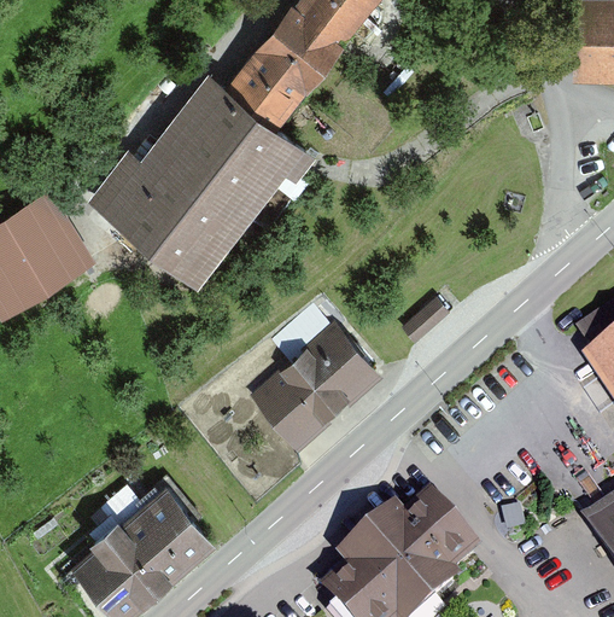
[(280,116),(374,0),(298,0),(234,79),(280,116)]
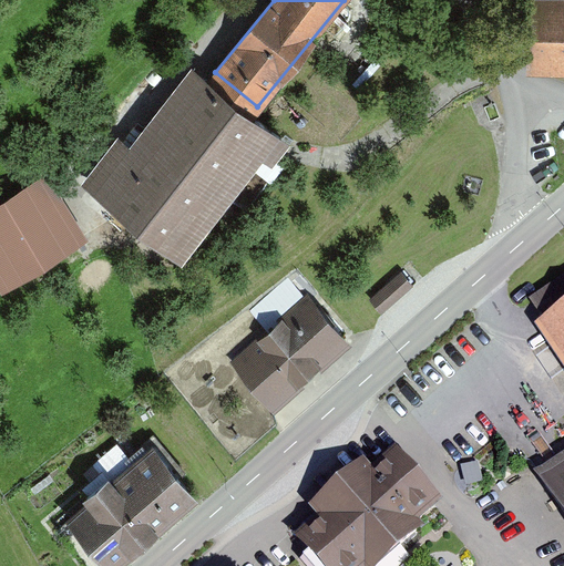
[(563,0),(521,0),(520,75),(563,76),(563,0)]
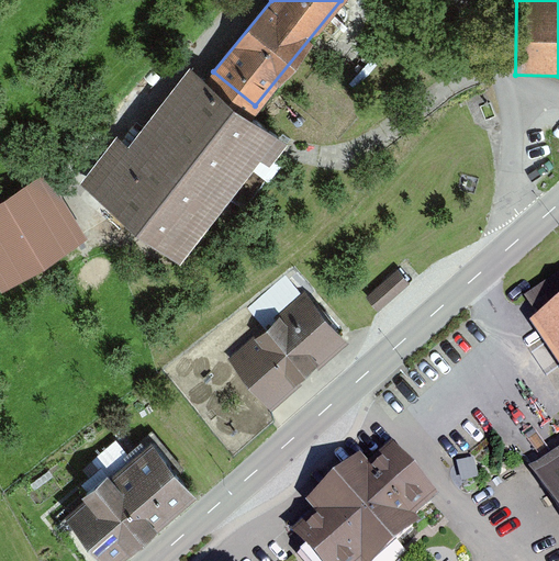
[(280,143),(185,65),(87,183),(182,261),(280,143)]
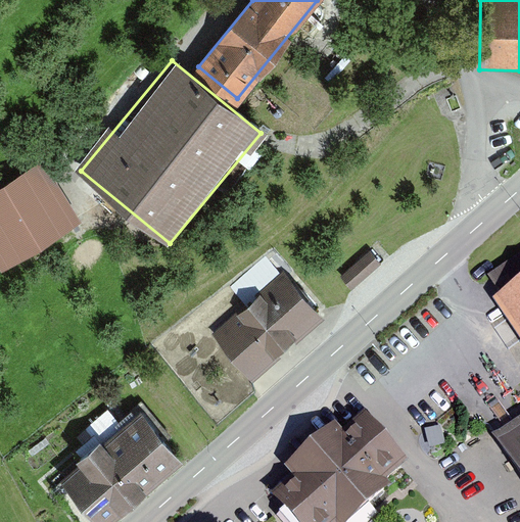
[(0,267),(78,221),(43,161),(0,186),(0,267)]
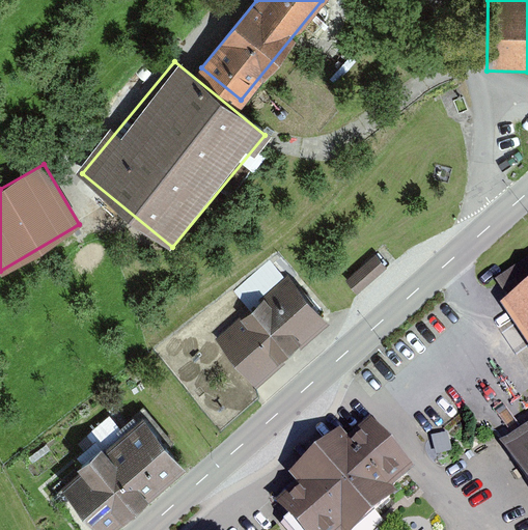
[(356,295),(384,271),(373,258),(345,283),(356,295)]
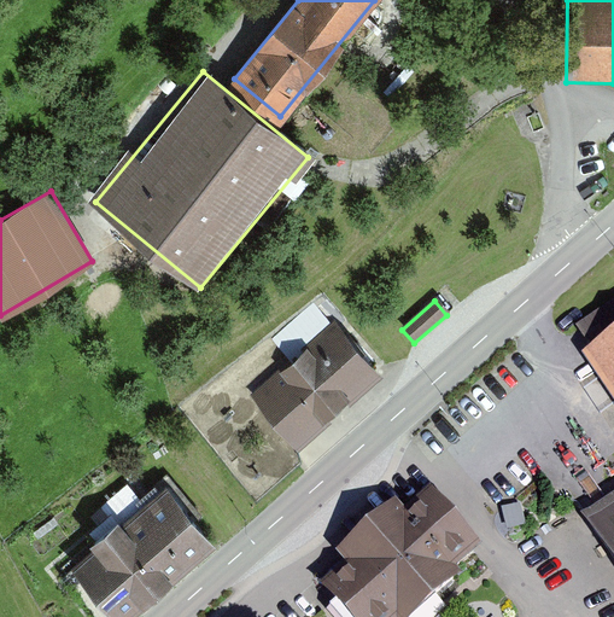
[(613,406),(613,307),(580,330),(594,349),(582,358),(613,406)]
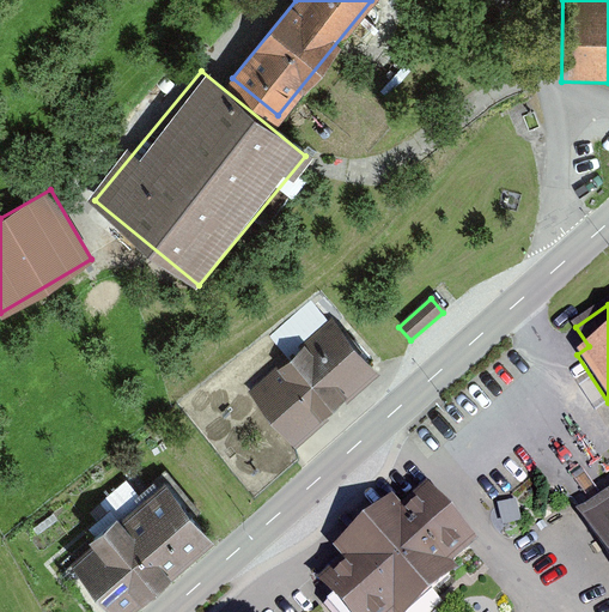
[(293,447),(376,376),(332,325),(249,395),(293,447)]
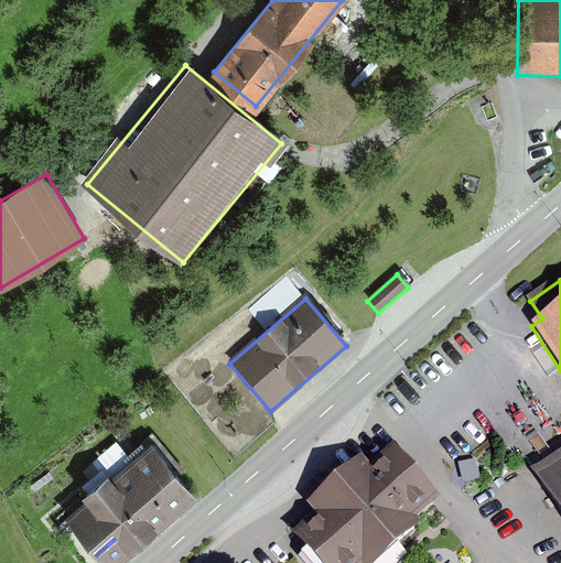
[(560,515),(560,450),(531,472),(560,515)]
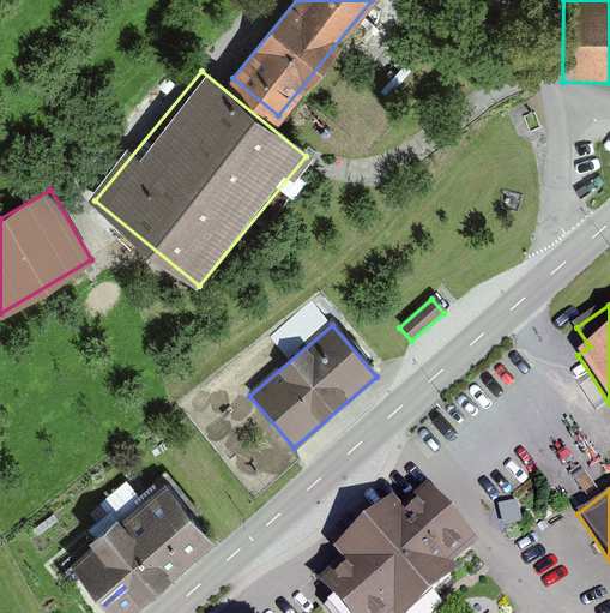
[(132,612),(213,545),(167,491),(137,516),(125,502),(52,564),(92,612),(132,612)]
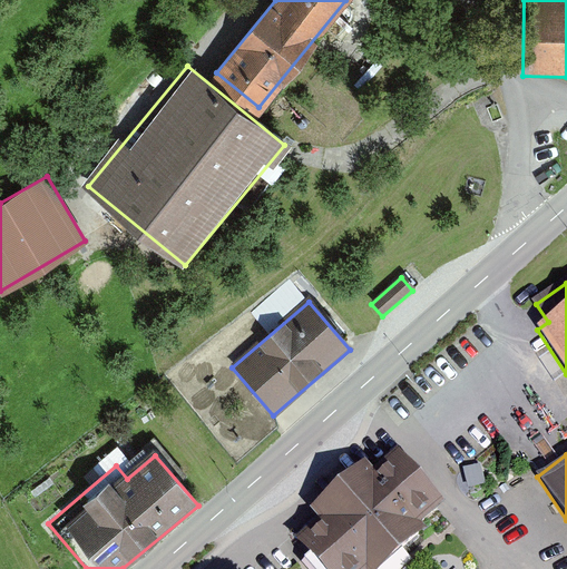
[(417,537),(439,517),(390,461),(370,479),(363,472),(306,523),(315,535),(294,553),(306,568),(390,568),(421,542),(417,537)]
